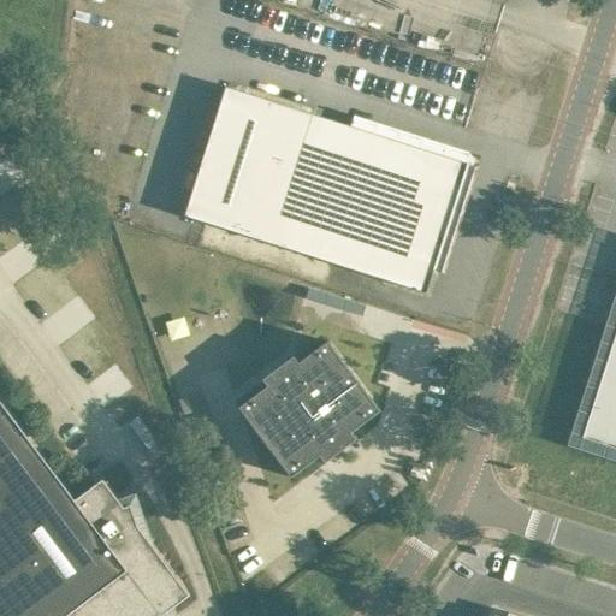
[(456,159),(226,86),(185,215),(427,292),(465,175),(456,159)]
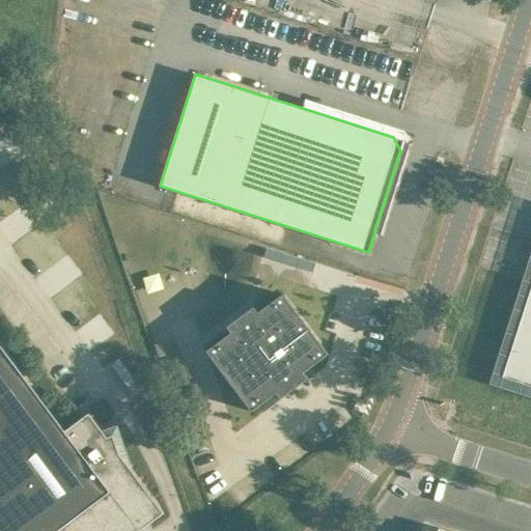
[(267,247),(263,256),(287,264),(290,255),(267,247)]
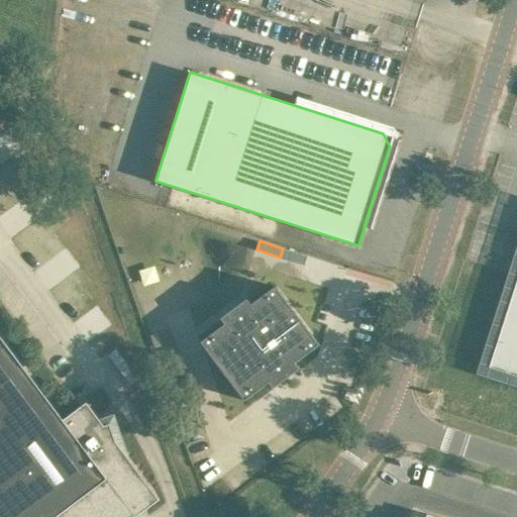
[(516,284),(491,367),(516,375),(516,284)]
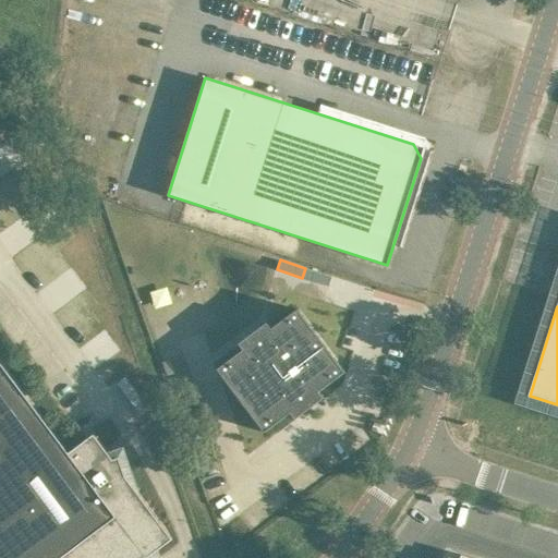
[(296,420),(325,398),(320,392),(346,373),(299,310),(273,329),(268,323),(240,344),(244,350),(218,370),(266,433),(291,413),(296,420)]
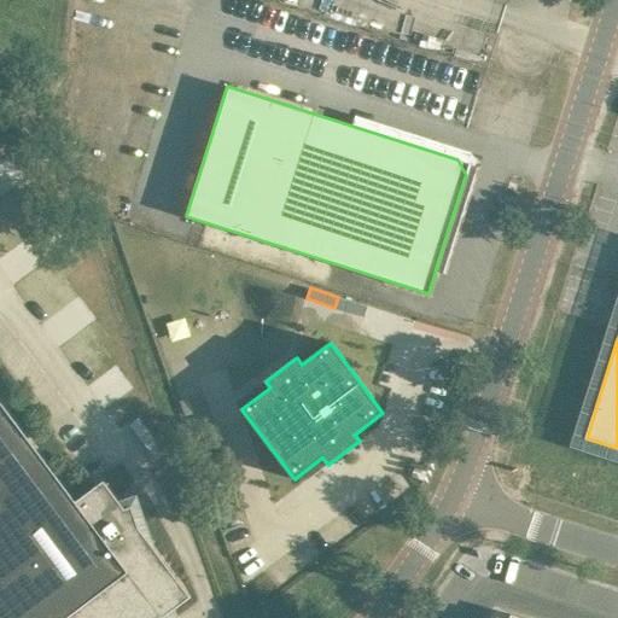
[(0,401),(0,617),(132,617),(129,610),(150,602),(161,617),(163,617),(176,608),(191,598),(157,553),(139,528),(129,502),(122,505),(120,501),(117,499),(104,482),(98,487),(76,502),(35,448),(0,401)]
